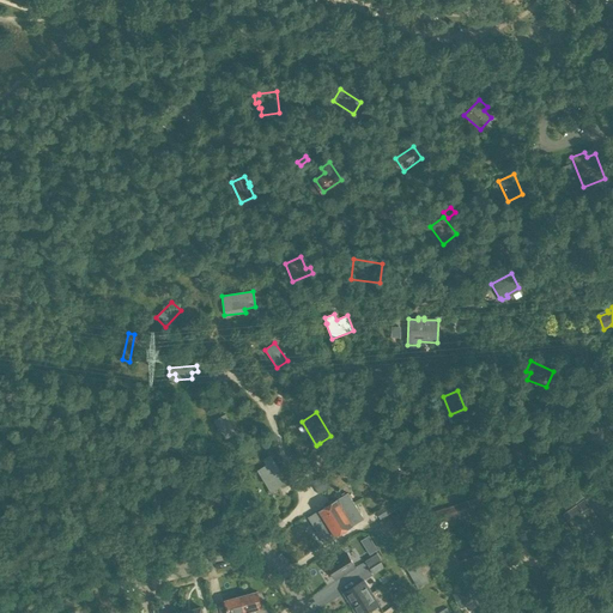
[(225,414),(213,420),(220,435),(223,434),(225,439),(236,435),(225,414)]
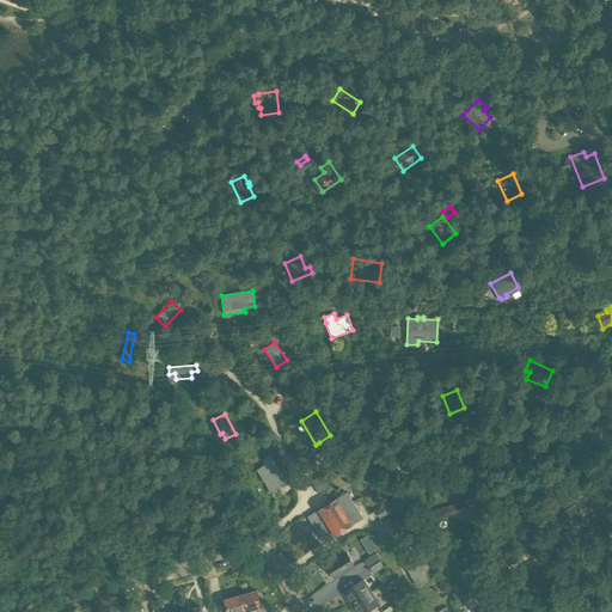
[(595,418),(585,423),(595,440),(609,432),(603,421),(598,422),(595,418)]
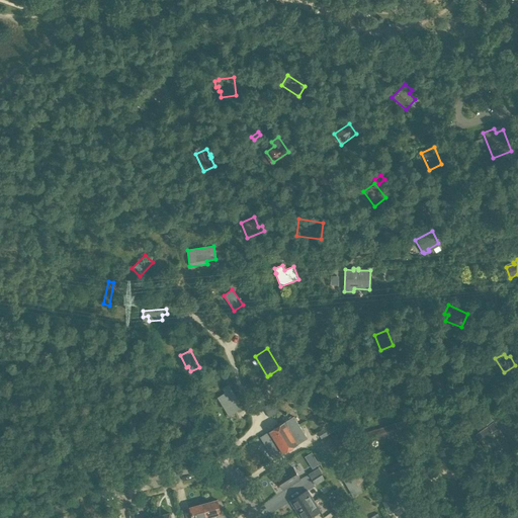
[(341,377),(331,382),(337,394),(347,389),(341,377)]
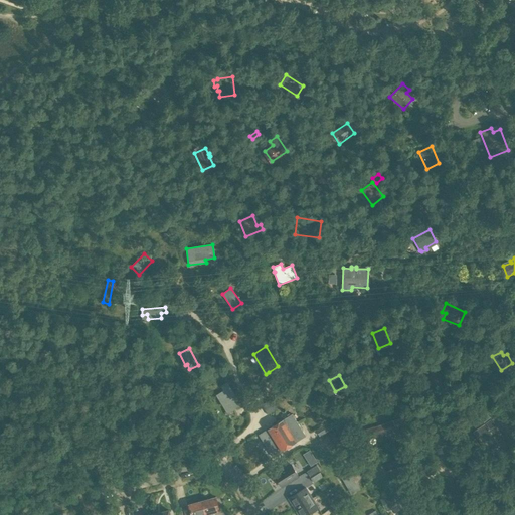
[(227,414),(241,405),(229,387),(215,395),(227,414)]
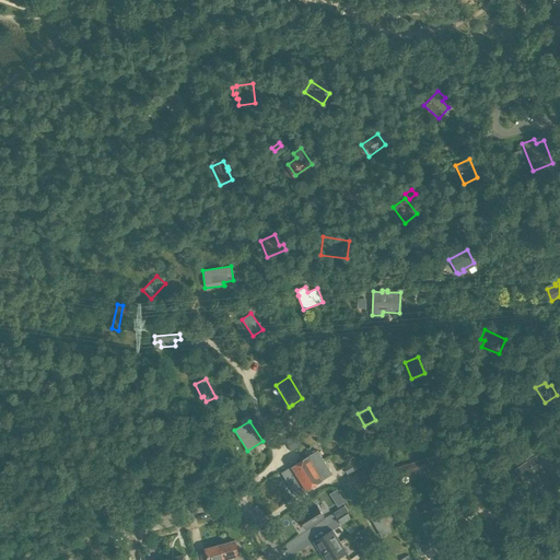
[(291,452),(301,446),(294,434),(284,441),(291,452)]
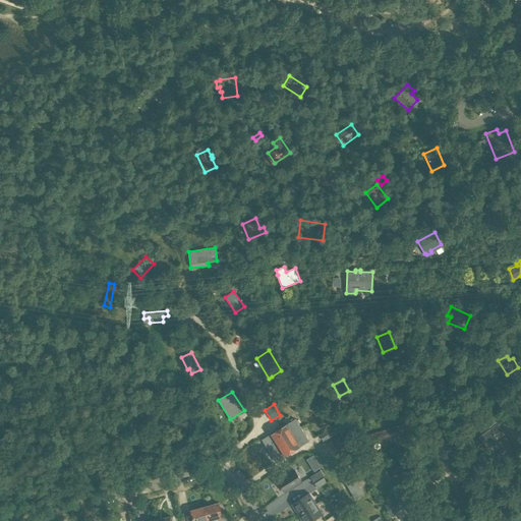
[(487,413),(473,422),(481,433),(495,423),(487,413)]
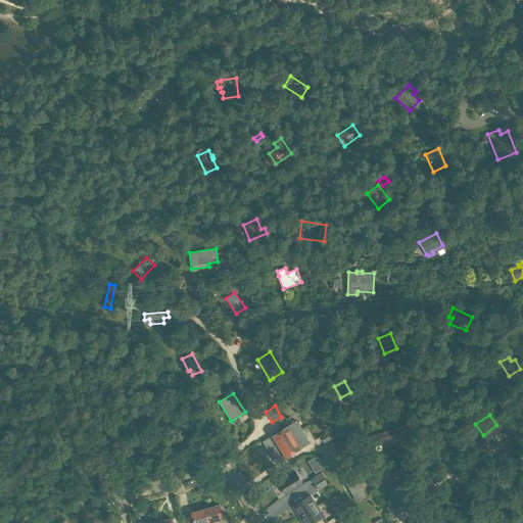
[(277,464),(282,462),(311,443),(296,421),(263,442),(277,464)]
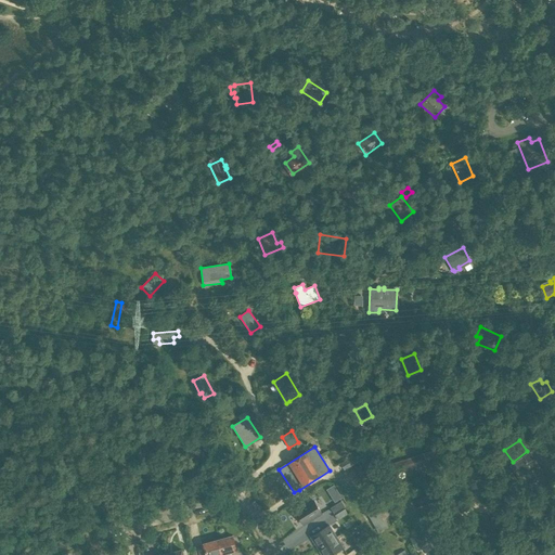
[(399,462),(390,465),(394,475),(402,472),(415,467),(417,470),(435,464),(430,451),(399,462)]
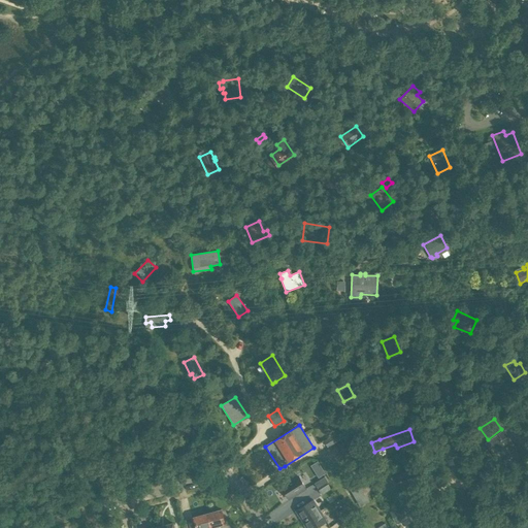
[(328,448),(343,438),(339,432),(324,441),(328,448)]
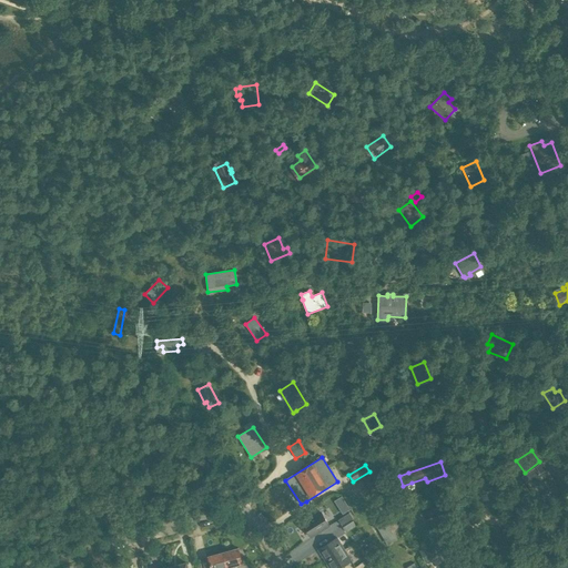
[(368,496),(378,490),(368,475),(359,482),(368,496)]
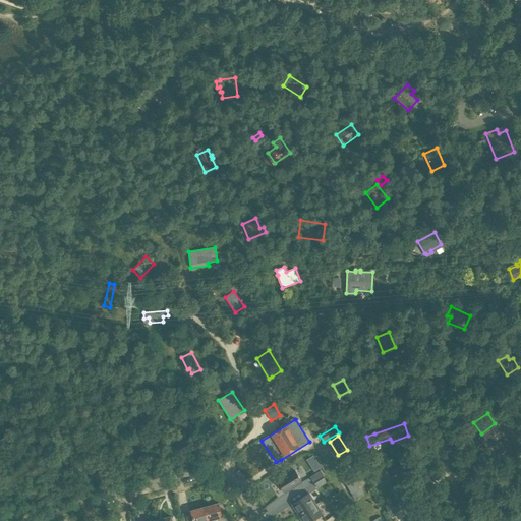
[(457,439),(438,446),(441,453),(460,446),(457,439)]
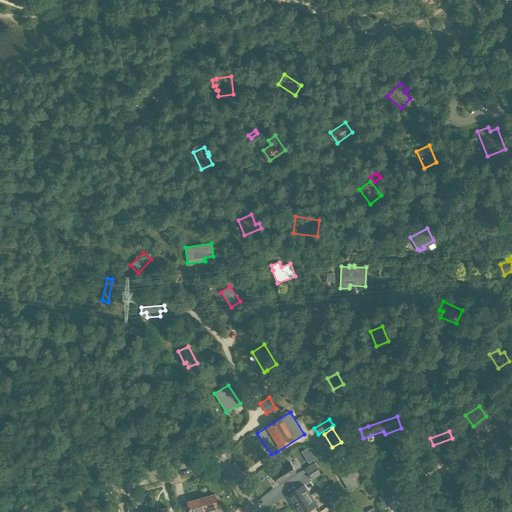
[(420,444),(414,446),(417,456),(423,454),(420,444)]
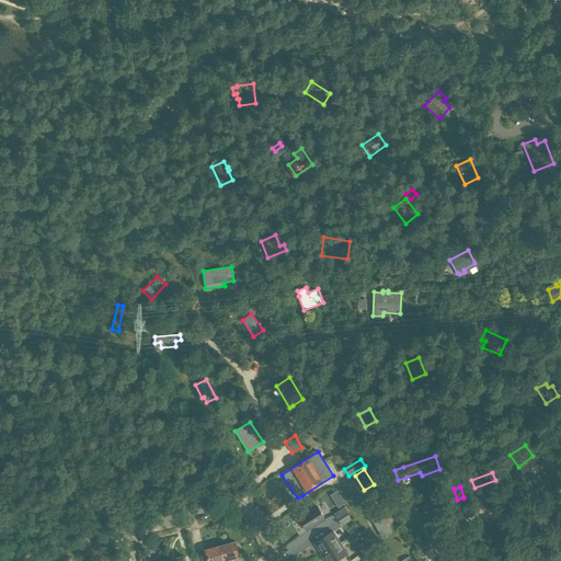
[(338,490),(330,495),(339,508),(345,503),(338,490)]
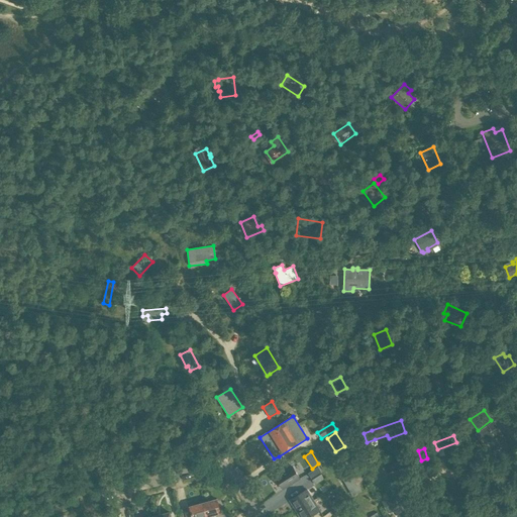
[(399,454),(381,461),(386,474),(403,468),(399,454)]
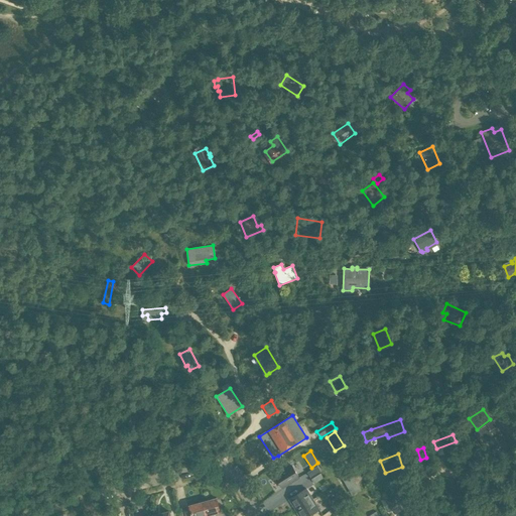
[(282,489),(299,478),(291,466),(274,477),(282,489)]
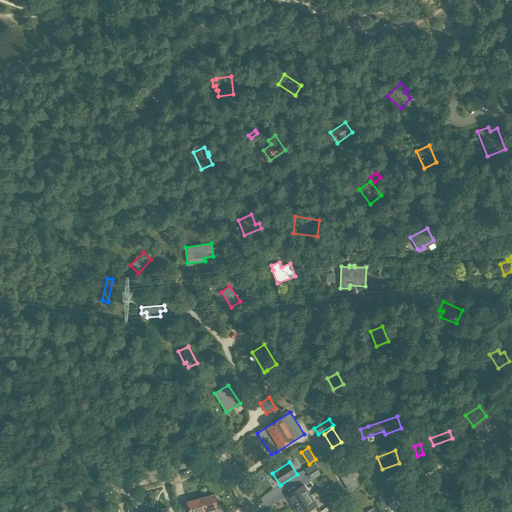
[(308,474),(318,468),(315,463),(305,469),(308,474)]
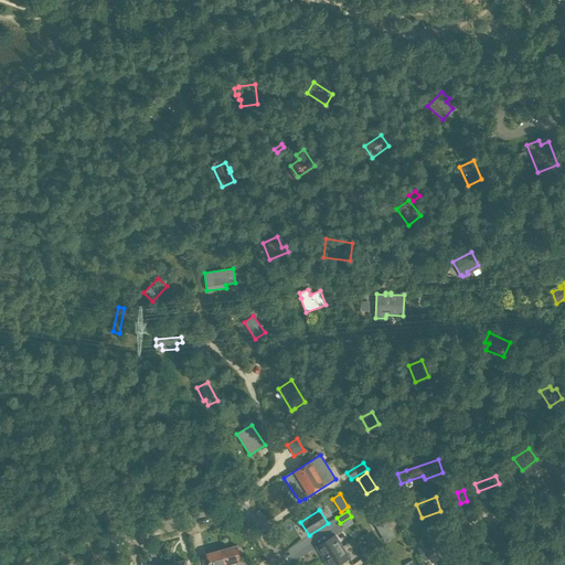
[(385,543),(395,537),(387,524),(394,520),(390,511),(373,521),(385,543)]
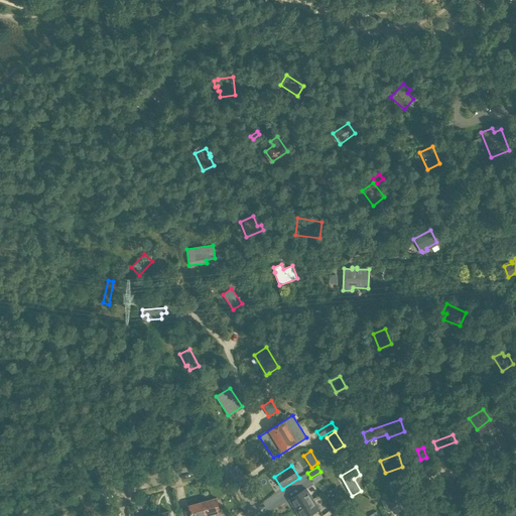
[(314,484),(324,478),(320,474),(311,480),(314,484)]
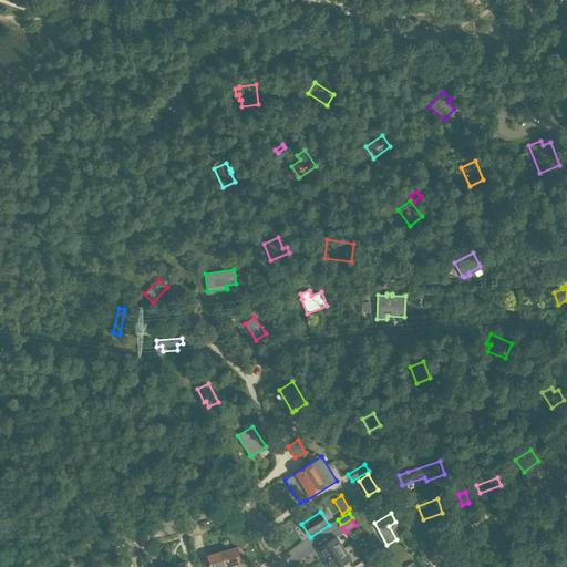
[(508,529),(488,537),(493,549),(513,540),(508,529)]
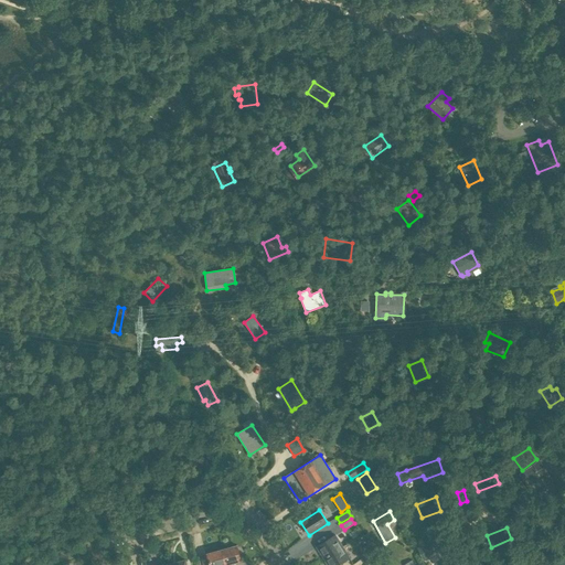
[(323,558),(342,546),(336,535),(317,547),(323,558)]
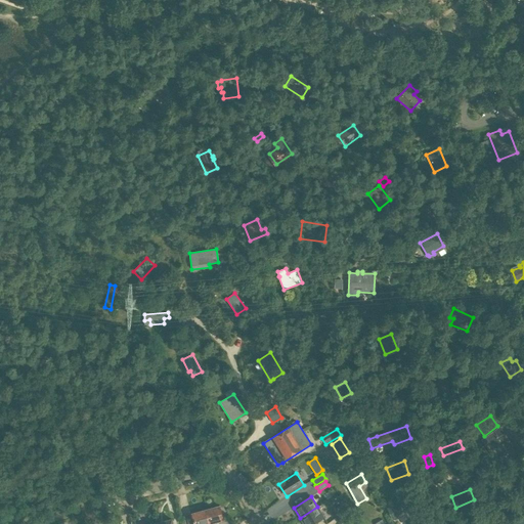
[(406,498),(387,508),(393,520),(412,511),(406,498)]
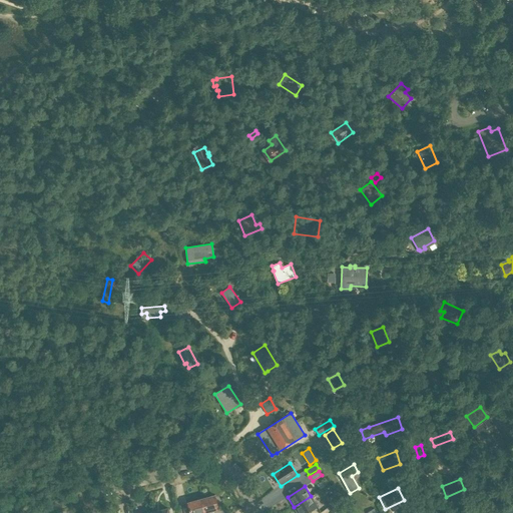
[(332,512),(334,512),(344,507),(336,494),(325,501),(332,512)]
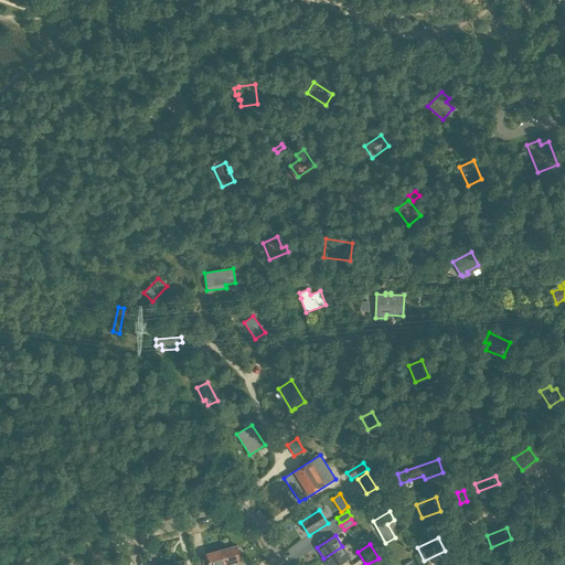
[(226,564),(235,564),(235,563),(241,561),(237,546),(222,550),(226,564)]
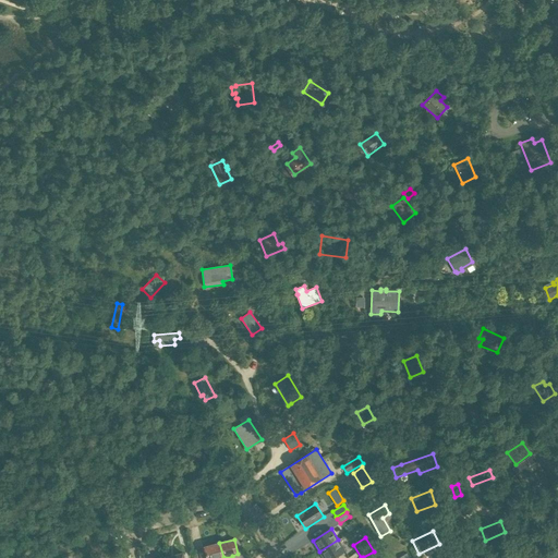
[(324,557),(334,557),(346,552),(338,540),(319,552),(324,557)]
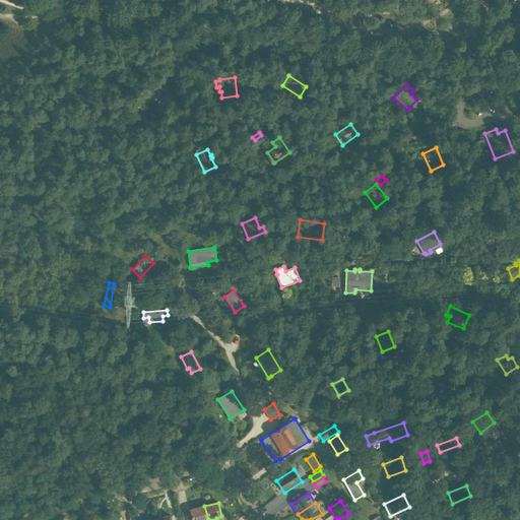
[(208,519),(204,506),(191,510),(191,512),(185,513),(187,519),(208,519)]
